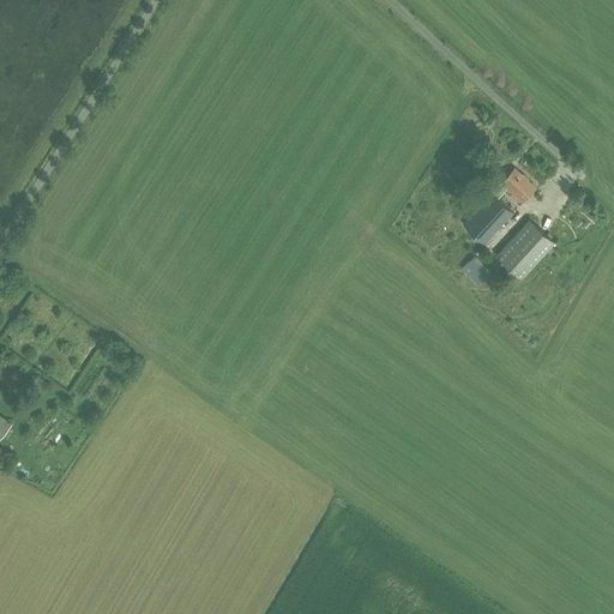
[(501,182),(523,202),(536,187),(528,180),(528,179),(523,174),(522,175),(515,168),(501,182)]
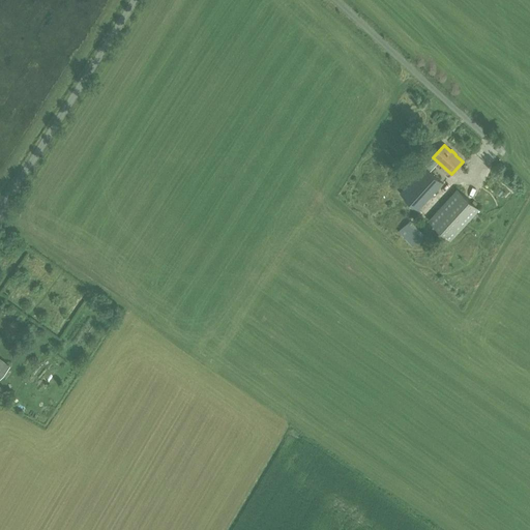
[(443,182),(424,166),(400,193),(418,209),(443,182)]
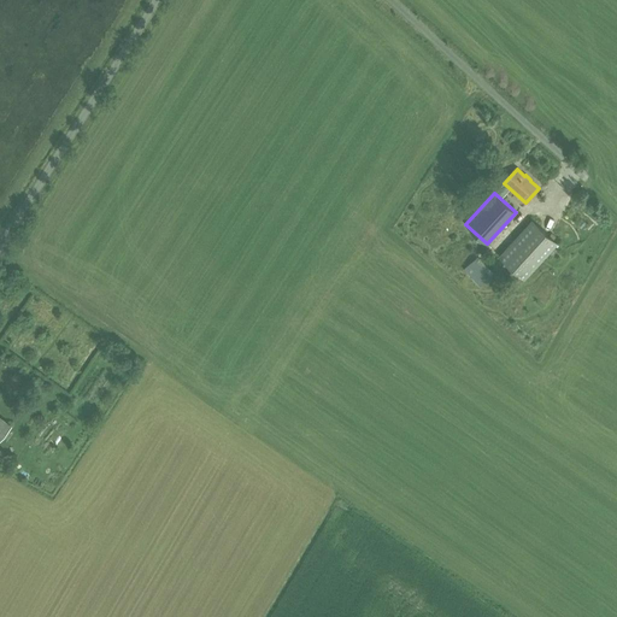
[(557,244),(533,221),(499,256),(524,278),(557,244)]
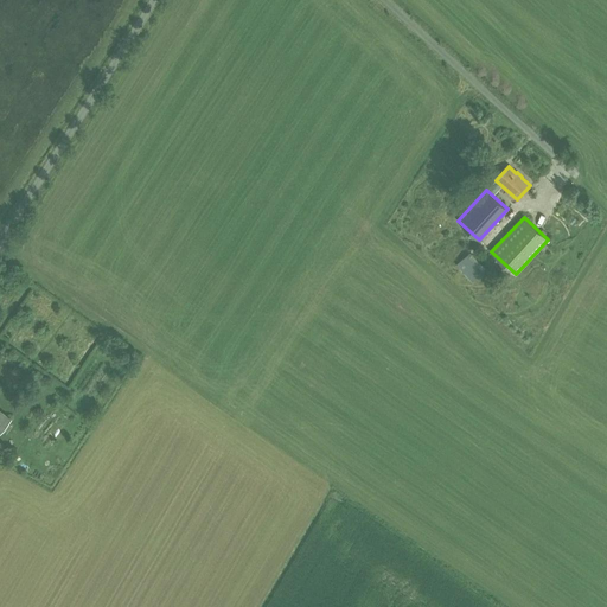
[(486,270),(470,251),(457,264),(459,267),(473,282),(486,270)]
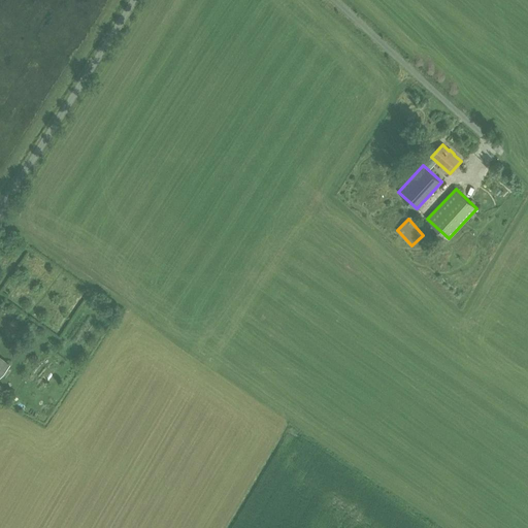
[(0,376),(9,365),(0,357),(0,376)]
